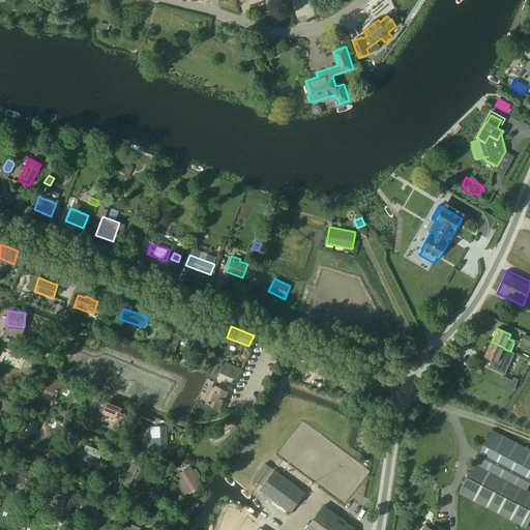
[(192,336),(173,330),(170,336),(173,337),(171,343),(166,342),(162,352),(173,355),(178,340),(189,344),(192,336)]
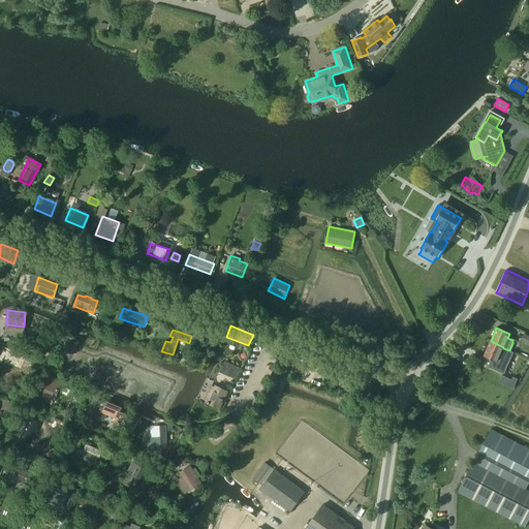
[(158,345),(162,339),(156,336),(152,341),(158,345)]
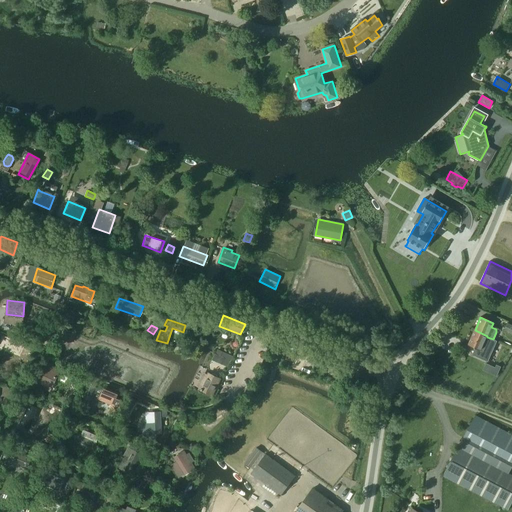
[(488,361),(494,346),(496,341),(493,339),(487,337),(487,336),(475,330),(468,344),(475,348),(473,354),(488,361)]
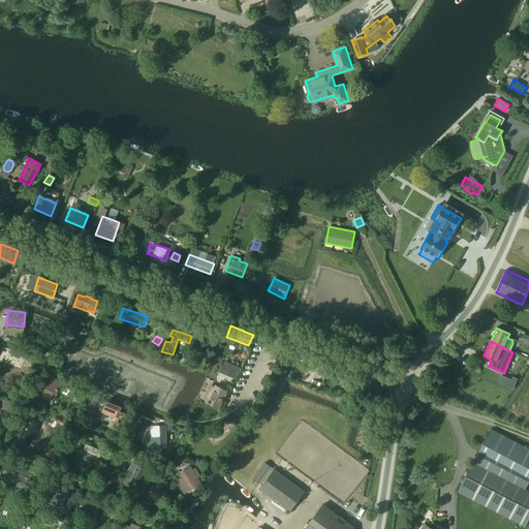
[(33,346),(31,352),(37,354),(39,348),(33,346)]
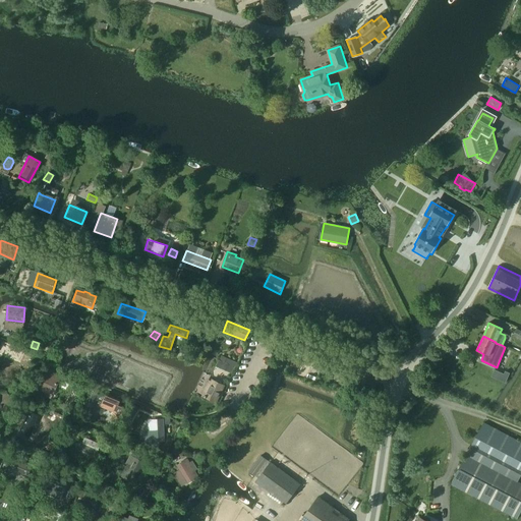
[(24,351),(4,343),(0,353),(0,354),(20,361),(24,351)]
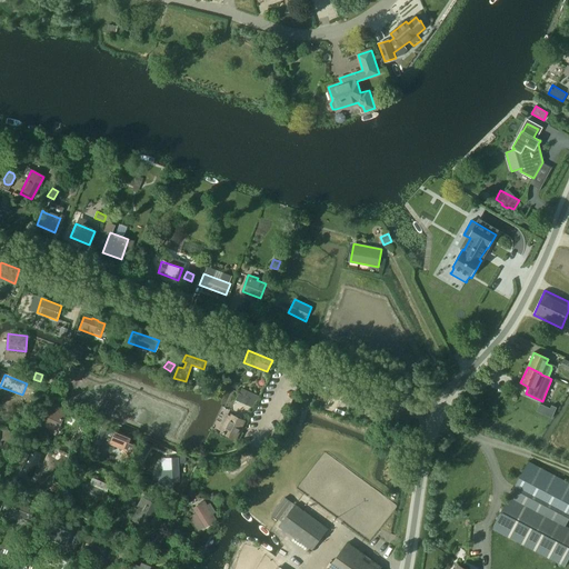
[(252,393),(242,388),(239,393),(246,396),(250,398),(252,393)]
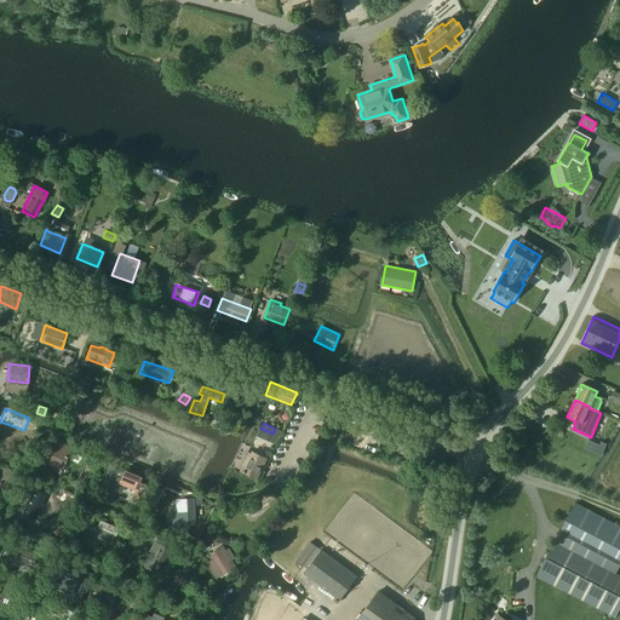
[(454,426),(447,424),(445,430),(452,434),(454,426)]
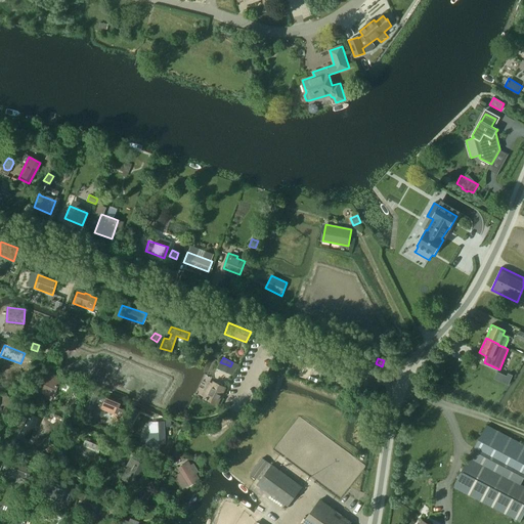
[(223,372),(230,376),(233,368),(230,366),(226,364),(223,372)]
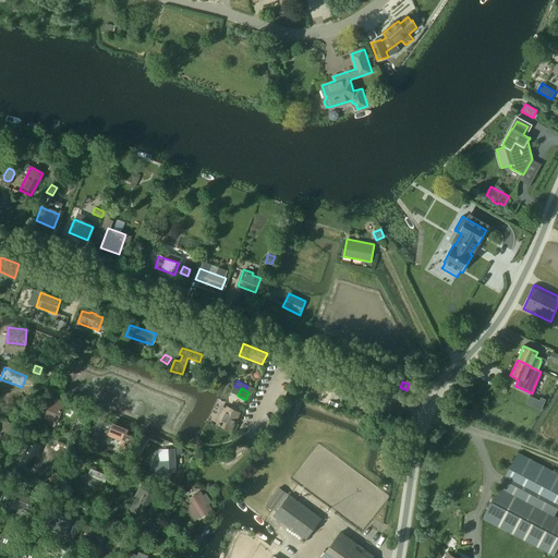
[(38,411),(35,419),(41,422),(45,414),(57,421),(63,407),(65,403),(55,398),(47,395),(45,397),(38,411)]
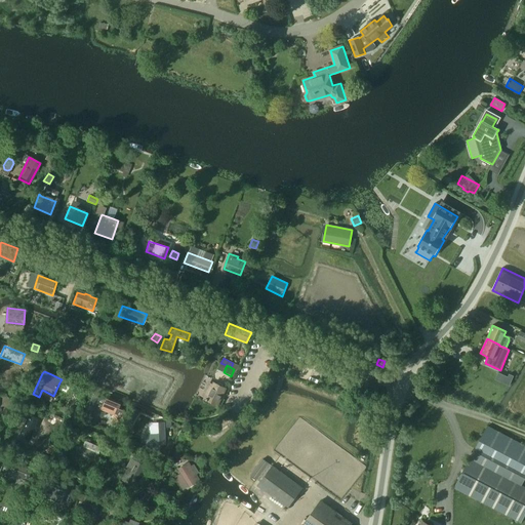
[(495,379),(510,387),(514,376),(509,374),(508,376),(498,372),(495,379)]
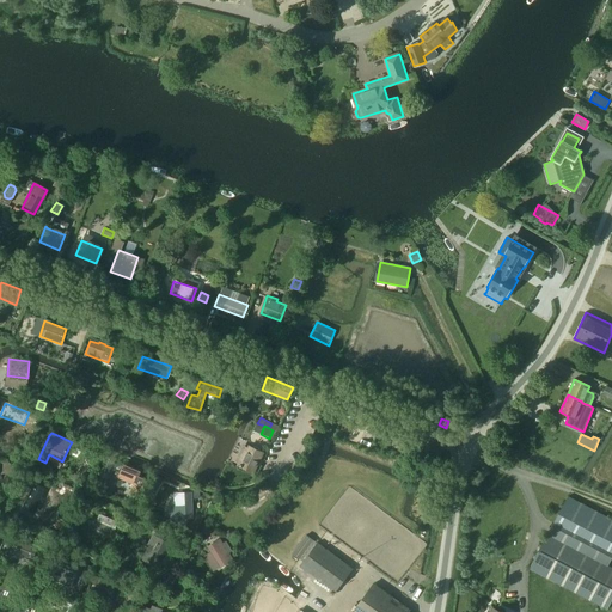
[(433,441),(429,451),(436,453),(440,445),(433,441)]
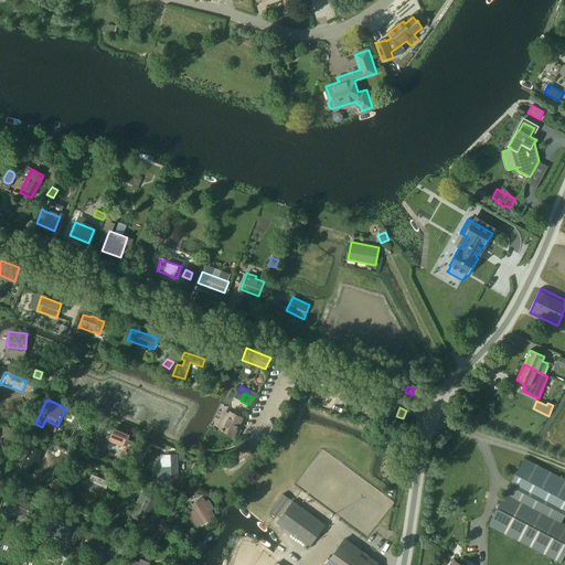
[(244,418),(231,412),(222,430),(235,436),(244,418)]
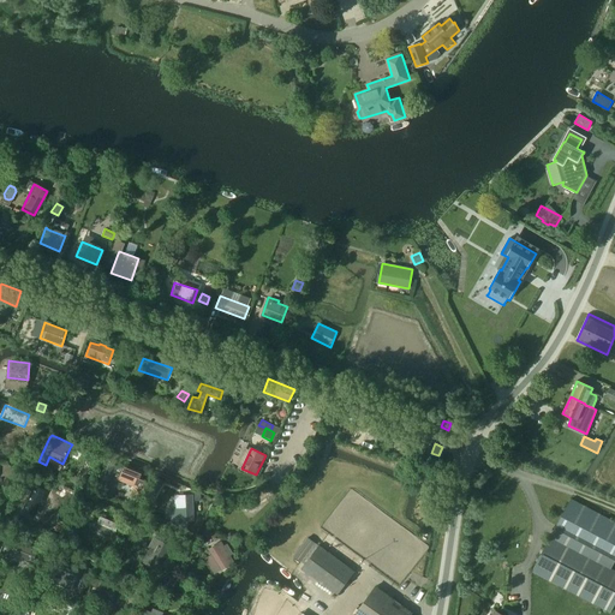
[(113,463),(108,475),(133,484),(130,491),(138,495),(145,479),(136,476),(138,471),(120,464),(119,466),(113,463)]
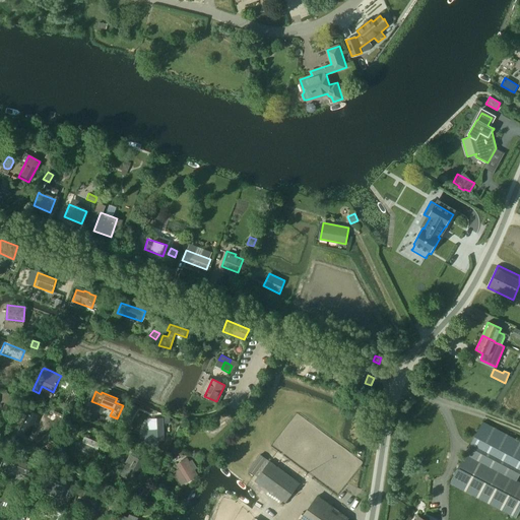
[(29,409),(21,429),(30,432),(38,413),(29,409)]
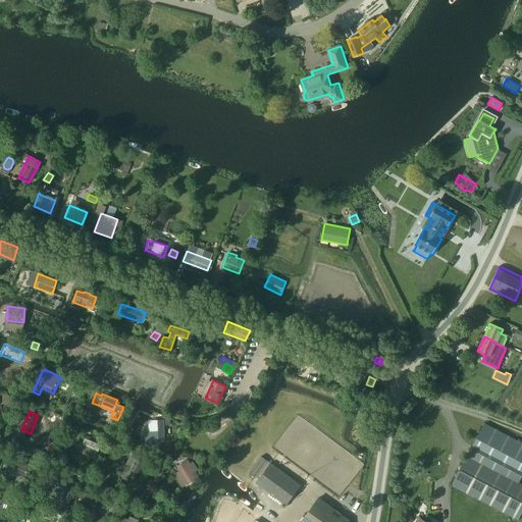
[(225,414),(211,425),(206,429),(210,435),(216,430),(229,420),(225,414)]
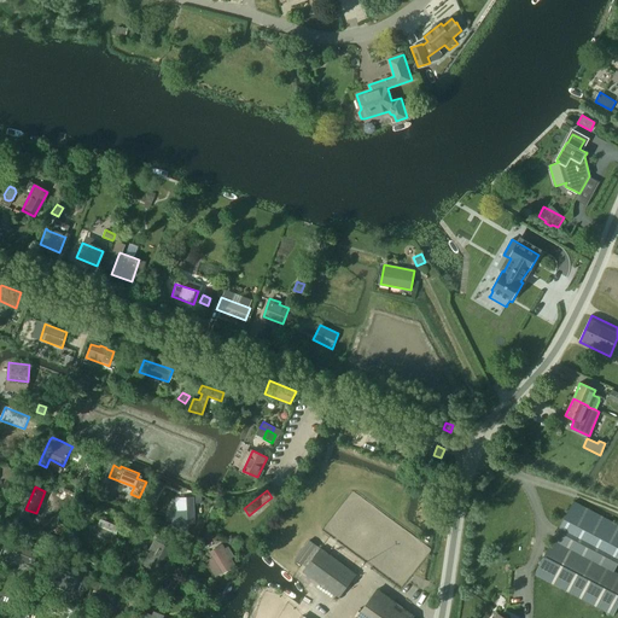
[(186,511),(170,511),(172,528),(187,535),(187,524),(194,523),(193,497),(185,497),(186,511)]
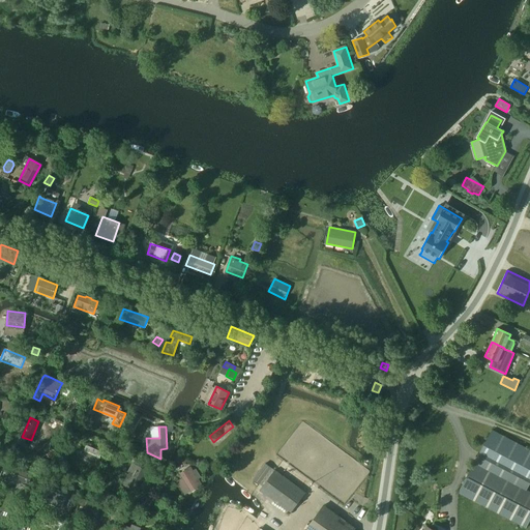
[(123,431),(120,439),(127,442),(130,435),(129,436),(123,431)]
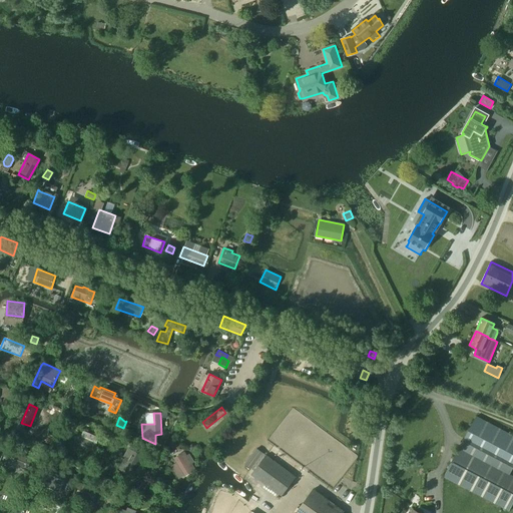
[(180,441),(190,421),(183,417),(173,437),(180,441)]
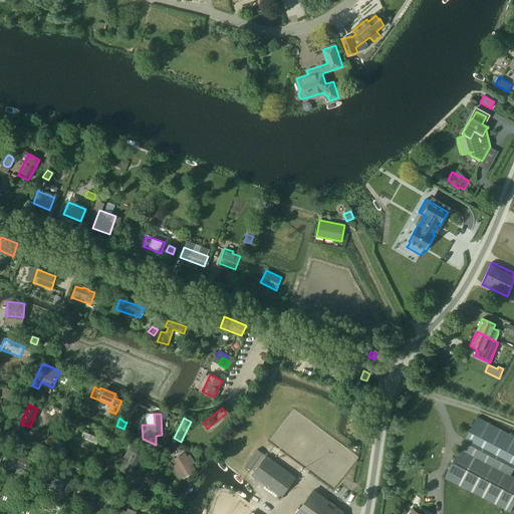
[(79,437),(76,443),(93,451),(96,445),(79,437)]
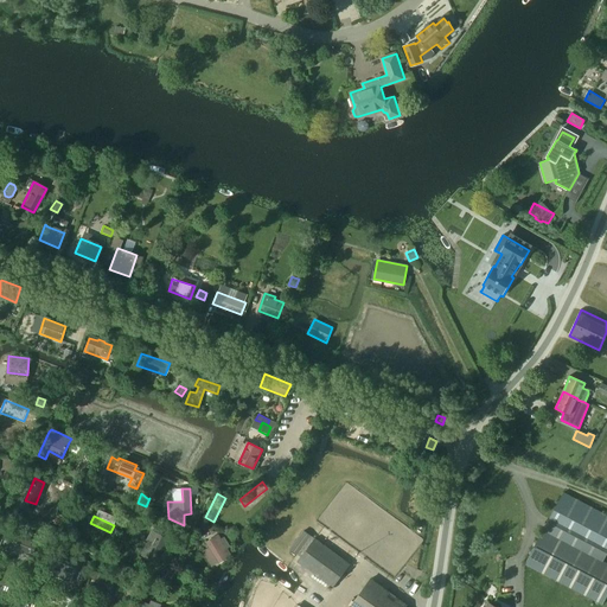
[(66,521),(63,529),(70,531),(74,524),(66,521)]
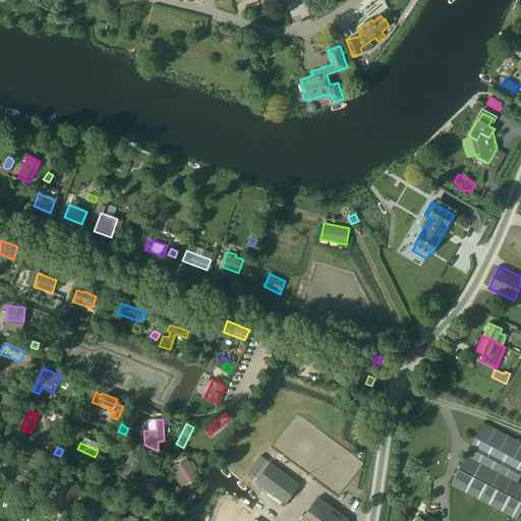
[(173,448),(170,453),(176,456),(179,452),(173,448)]
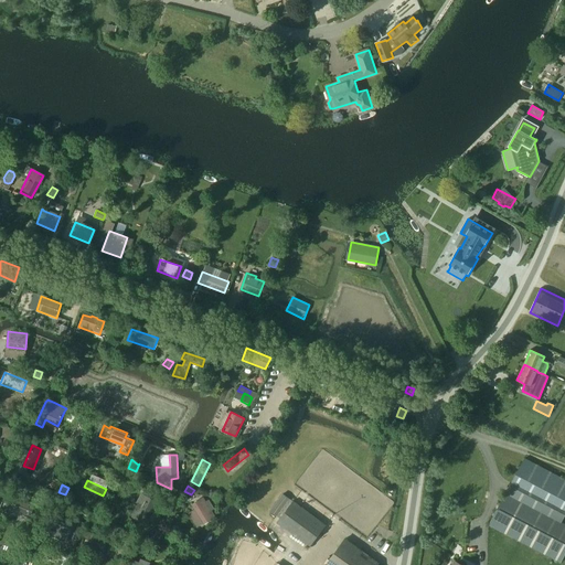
[(564,554),(564,523),(505,492),(489,525),(561,563),(564,554)]
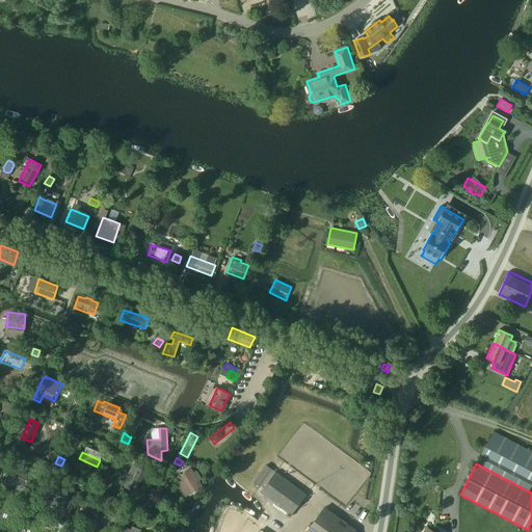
[(147,473),(132,464),(127,474),(128,475),(122,486),(135,494),(141,482),(143,484),(147,479),(144,477),(147,473)]
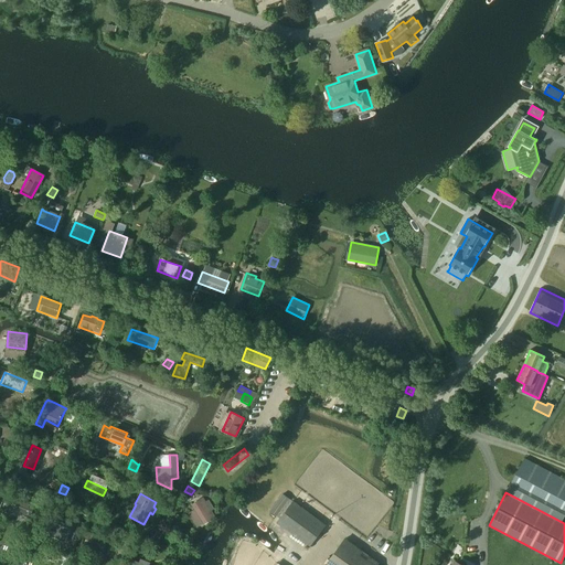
[(269,512),(277,518),(290,499),(283,493),(269,512)]
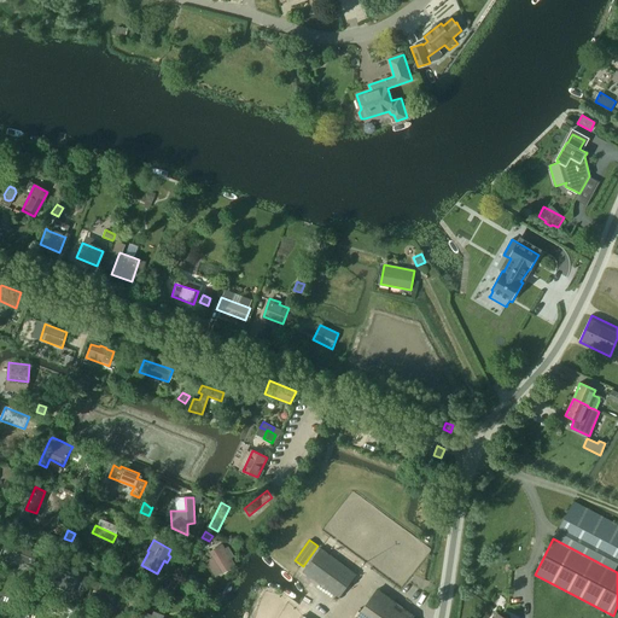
[(29,566),(38,551),(18,542),(11,557),(29,566)]
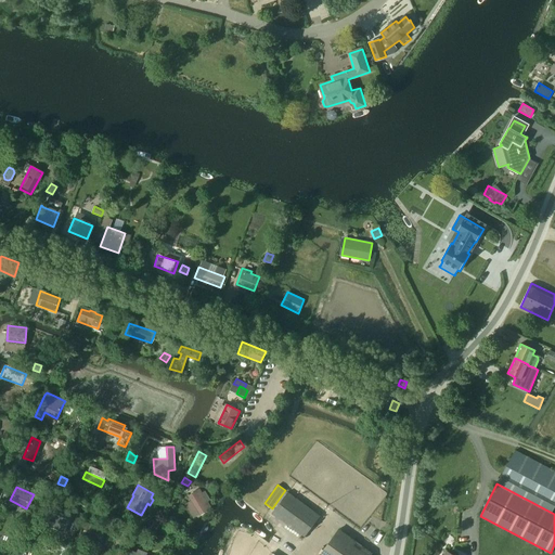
[(210,506),(206,500),(208,499),(203,490),(199,492),(197,489),(188,494),(189,495),(186,497),(197,513),(198,515),(206,511),(206,508),(210,506)]
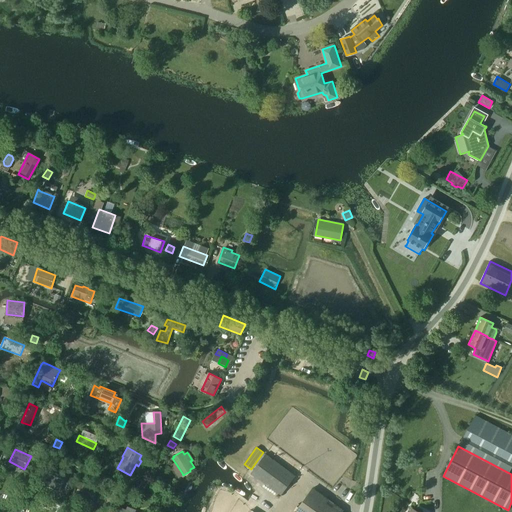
[(266,454),(251,473),(260,480),(281,496),(296,476),(266,454)]
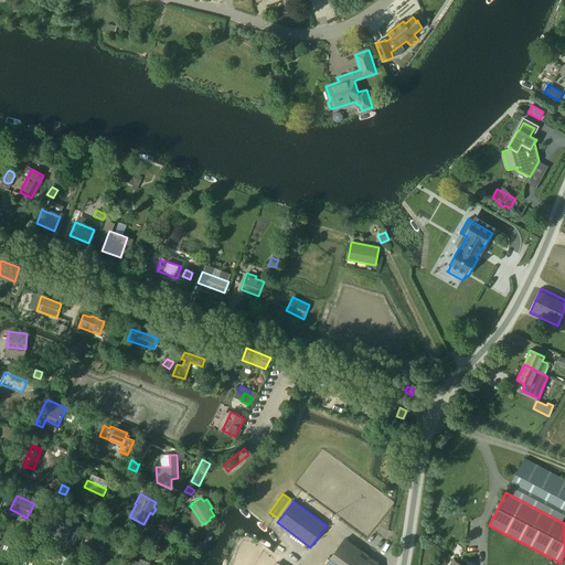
[(52,513),(44,534),(64,541),(72,521),(52,513)]
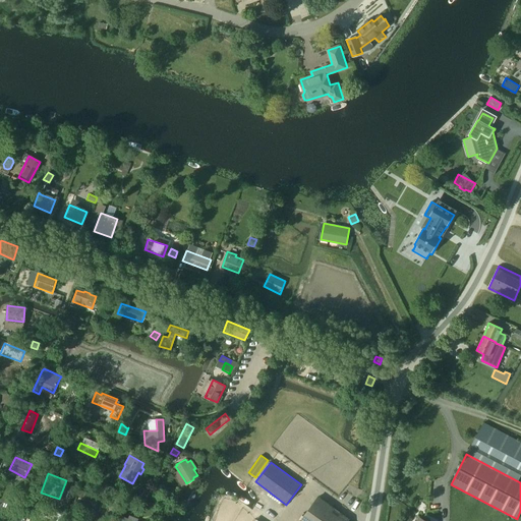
[(348,520),(349,520),(333,507),(319,497),(300,520),(348,520)]
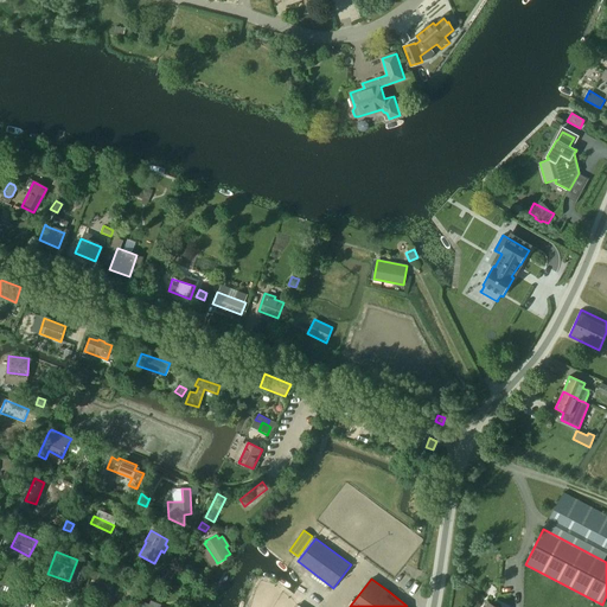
[(190,602),(187,594),(180,596),(183,605),(190,602)]
